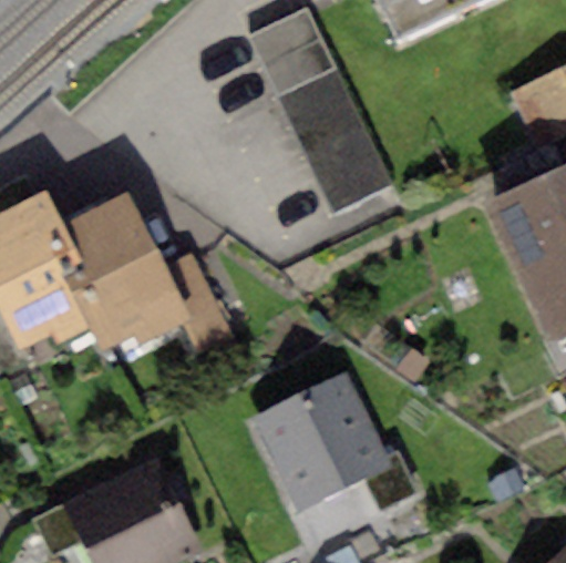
[(377,0),(394,36),(466,0),(377,0)]
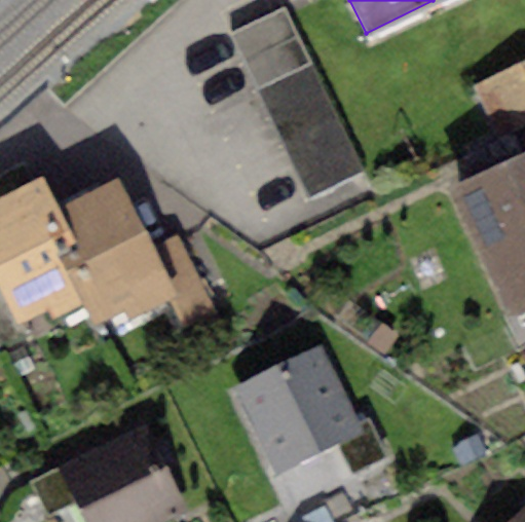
[(286,6),(229,33),(309,197),(365,171),(286,6)]
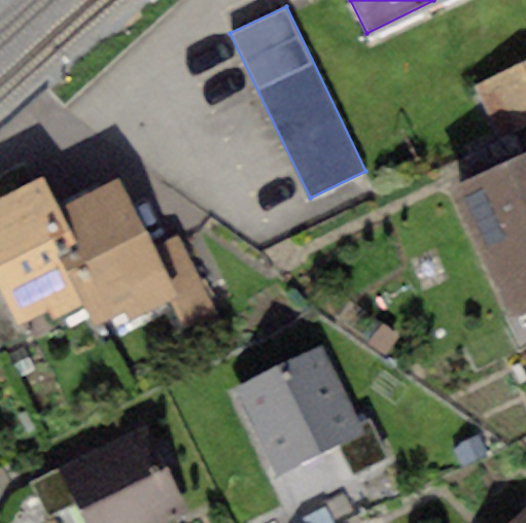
[(525,58),(471,85),(495,134),(525,118),(525,58)]
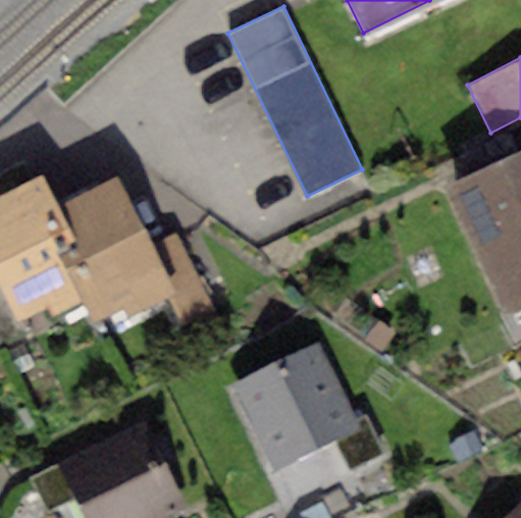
[(520,148),(447,184),(506,311),(520,304),(520,148)]
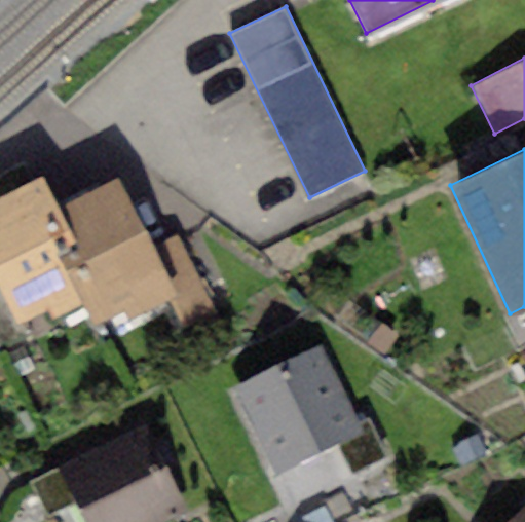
[(119,172),(54,202),(98,296),(106,315),(126,305),(132,314),(177,292),(153,243),(119,172)]
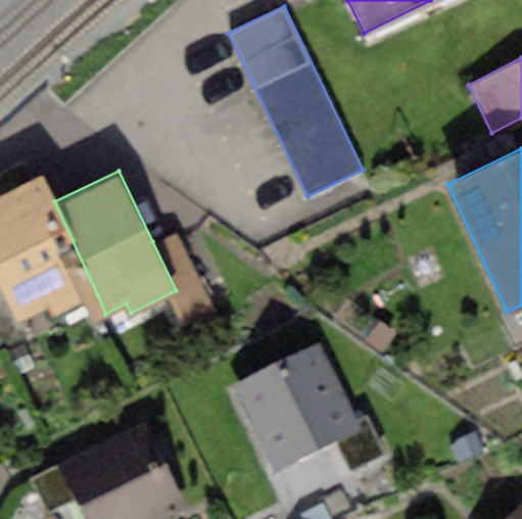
[(43,178),(0,196),(0,278),(19,318),(48,304),(52,315),(97,294),(54,201),(43,178)]
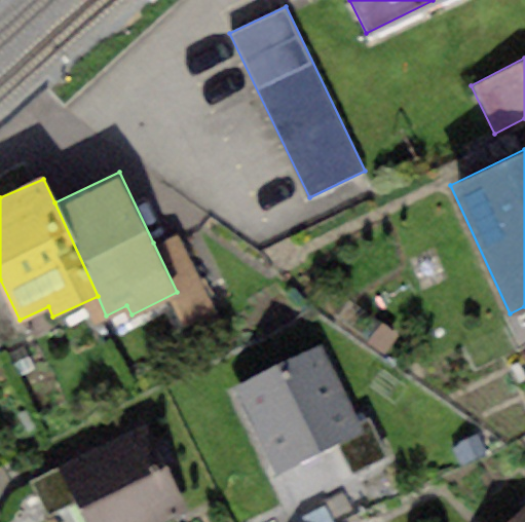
[(180,229),(153,243),(177,292),(192,323),(220,309),(180,229)]
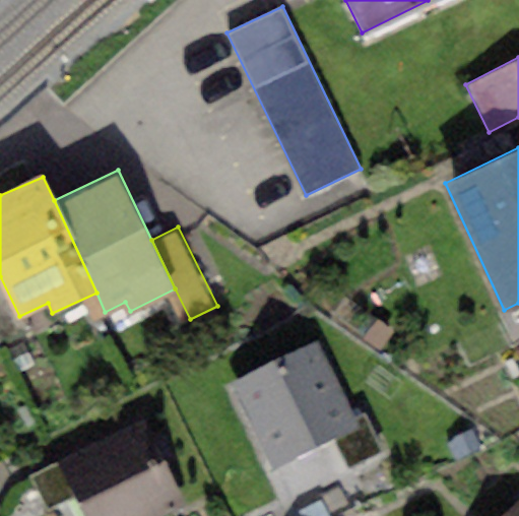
[(19,316),(0,276),(0,348),(28,335),(19,316)]
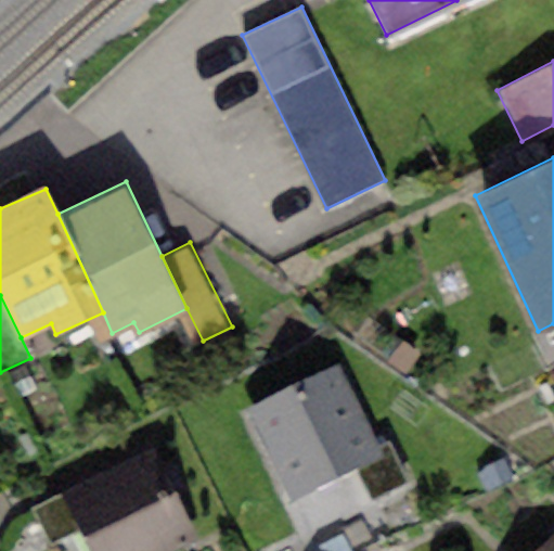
[(400,336),(388,358),(413,372),(425,350),(400,336)]
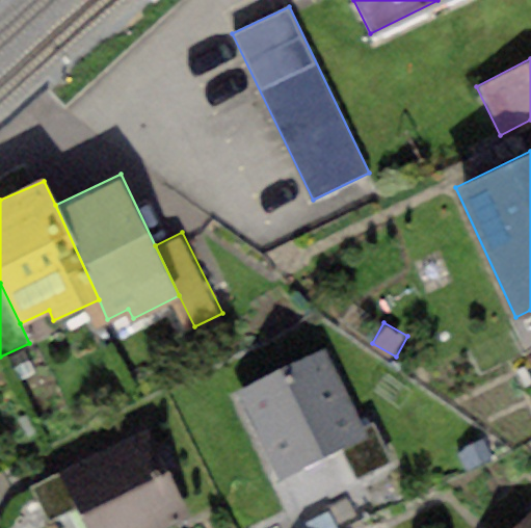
[(325,349),(241,390),(283,475),(367,434),(325,349)]
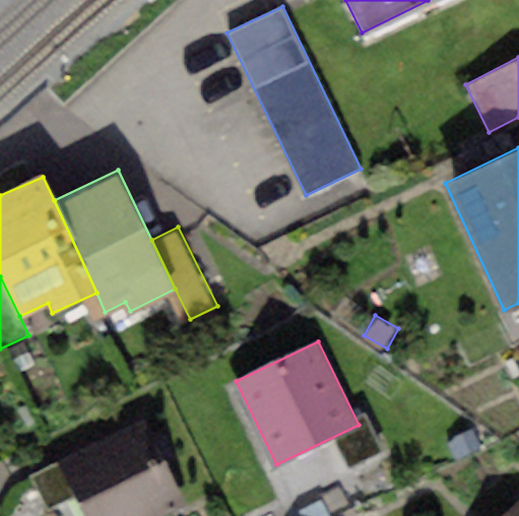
[(148,414),(60,455),(87,515),(163,515),(190,504),(148,414)]
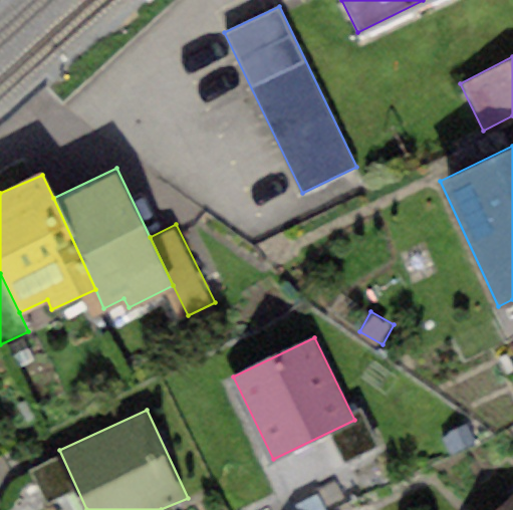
[(469,426),(443,436),(450,454),(476,444),(469,426)]
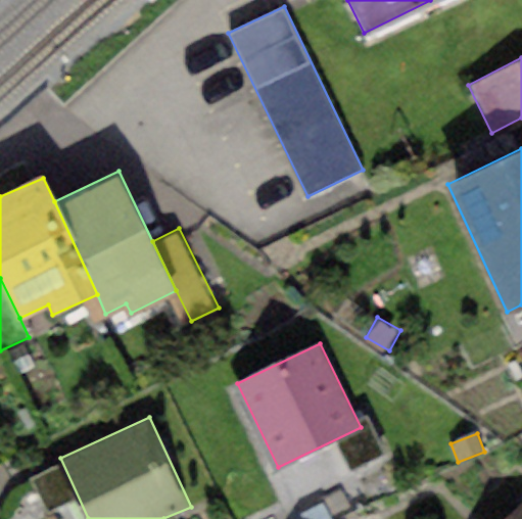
[(521,502),(503,518),(521,518),(521,502)]
